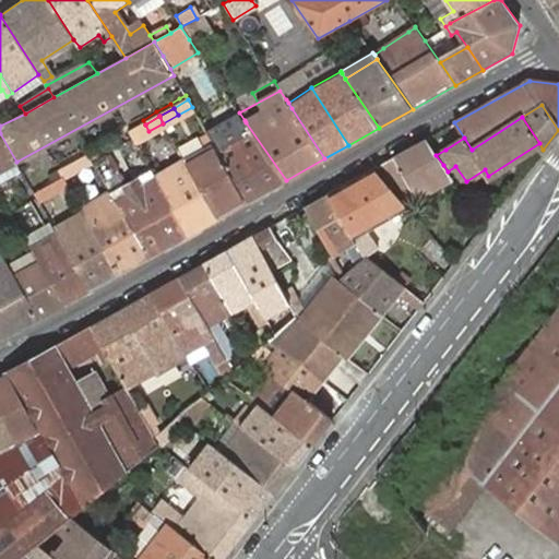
[(145,125),(143,120),(134,125),(128,129),(130,132),(145,125)]
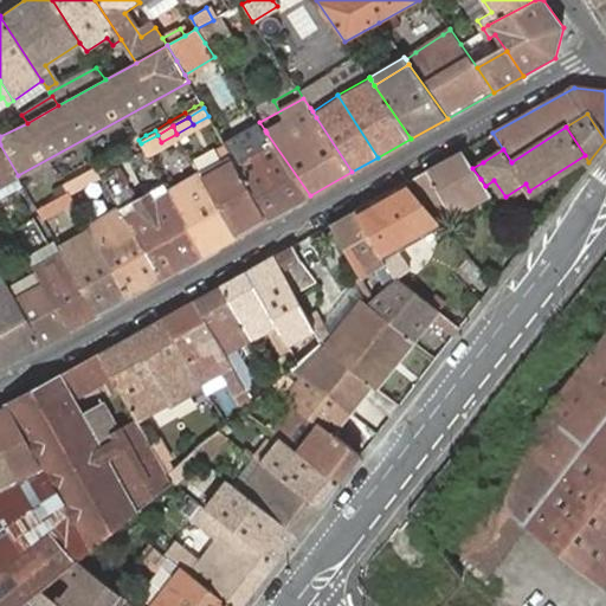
[(269,218),(310,195),(266,133),(265,130),(234,147),(231,141),(225,144),(227,147),(269,218)]
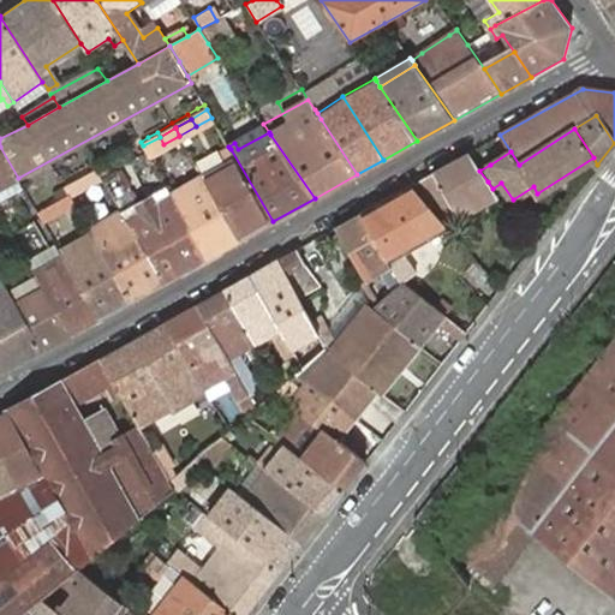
[(167,153),(163,144),(160,137),(143,145),(148,154),(151,161),(167,153)]
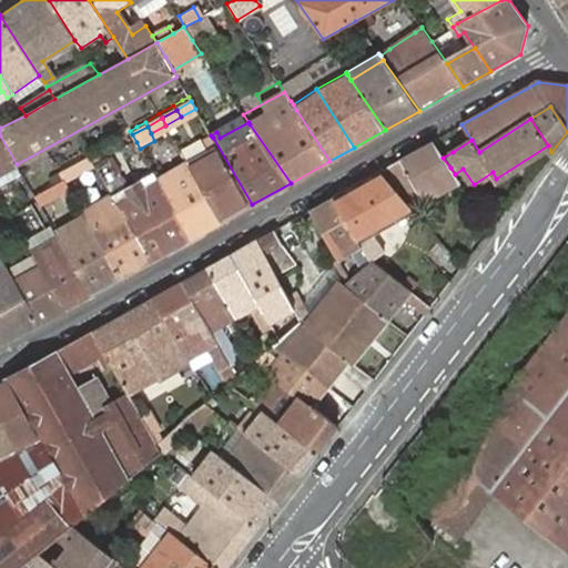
[(0,173),(17,164),(0,135),(0,173)]
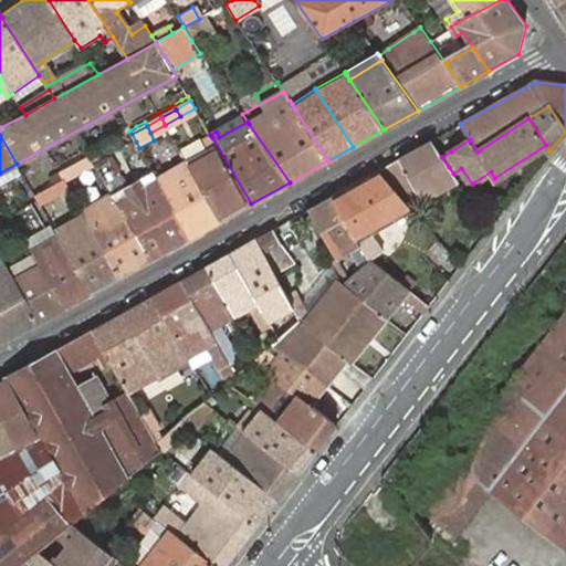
[(221,221),(251,203),(212,137),(200,144),(206,153),(209,150),(213,158),(197,168),(192,160),(187,163),(221,221)]
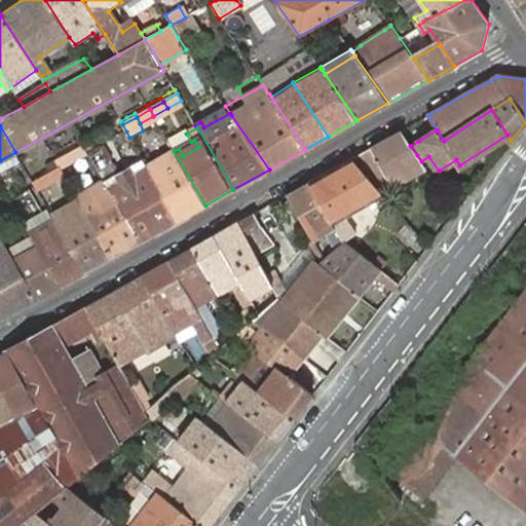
[(383,141),(352,158),(376,186),(387,179),(402,171),(405,176),(424,165),(421,161),(417,155),(410,146),(401,130),(383,141)]
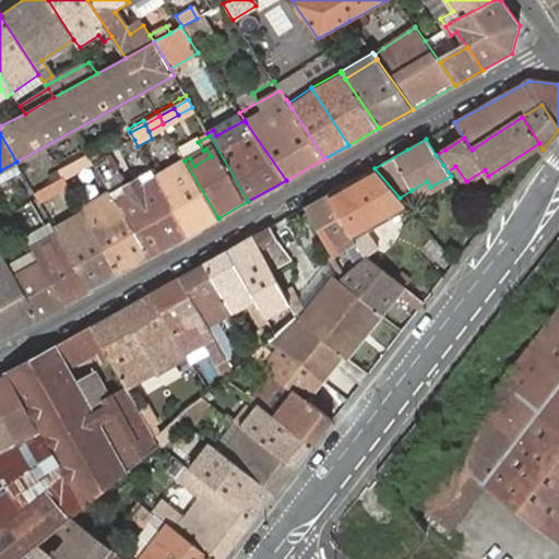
[(73,162),(87,155),(86,152),(72,159),(73,162)]
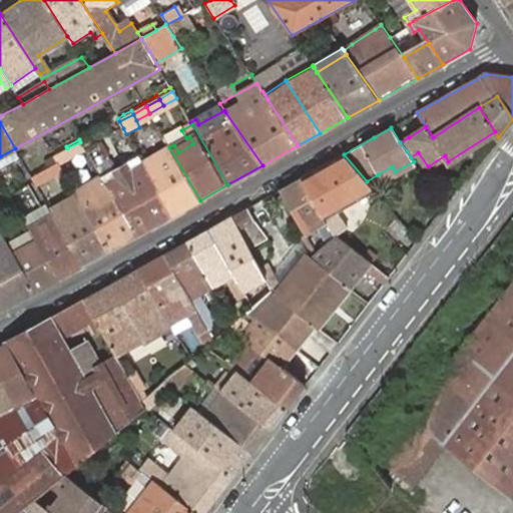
[(67,148),(71,155),(85,149),(80,142),(67,148)]
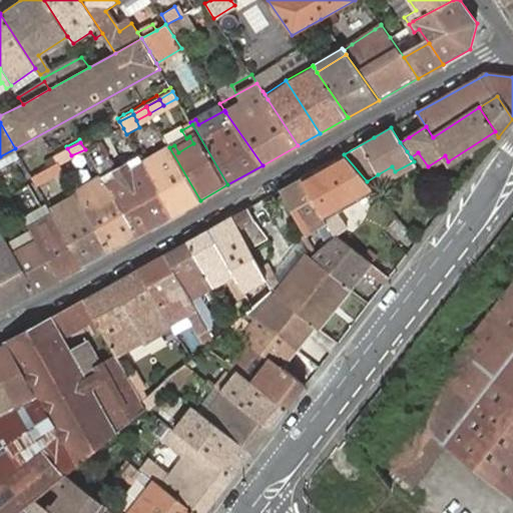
[(52,153),(53,155),(67,148),(66,146),(59,149),(52,153)]
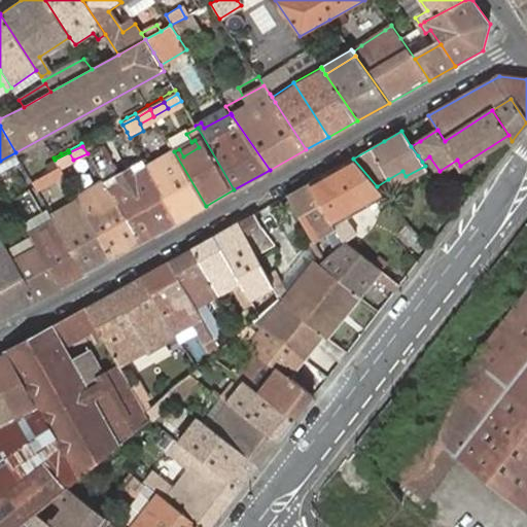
[(178,221),(206,206),(174,151),(169,154),(173,162),(157,171),(153,164),(146,167),(178,221)]
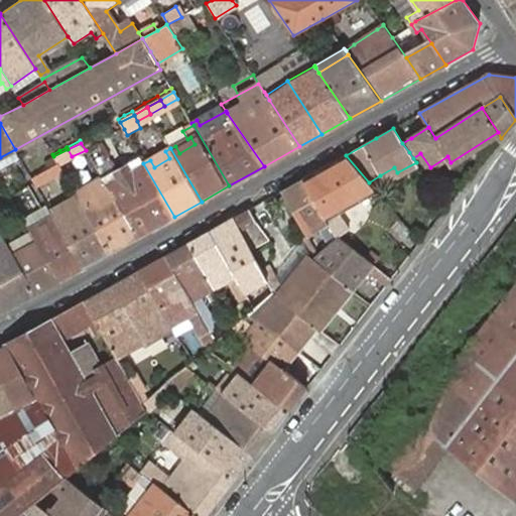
[(15,149),(0,157),(0,168),(20,157),(15,149)]
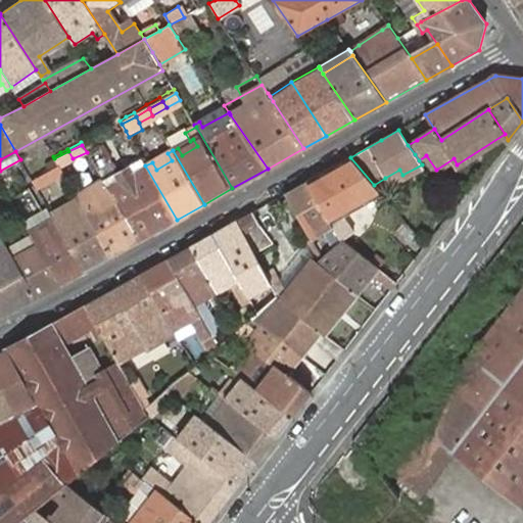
[(54,158),(59,165),(73,158),(68,151),(54,158)]
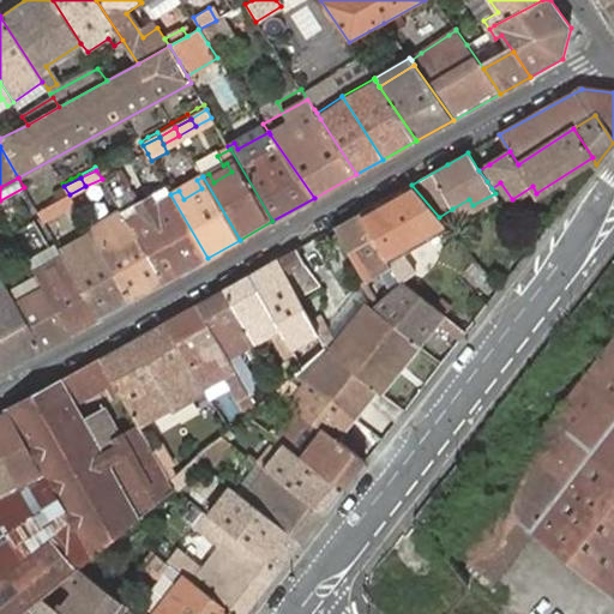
[(411,185),(361,212),(390,262),(402,281),(411,276),(415,274),(403,254),(449,229),(439,217),(411,185)]
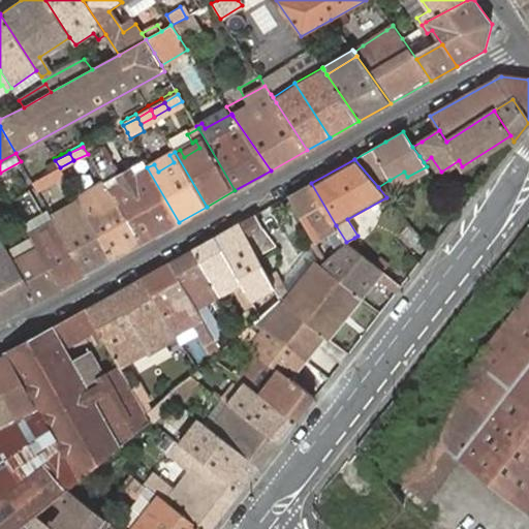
[(137,173),(147,167),(144,162),(133,167),(137,173)]
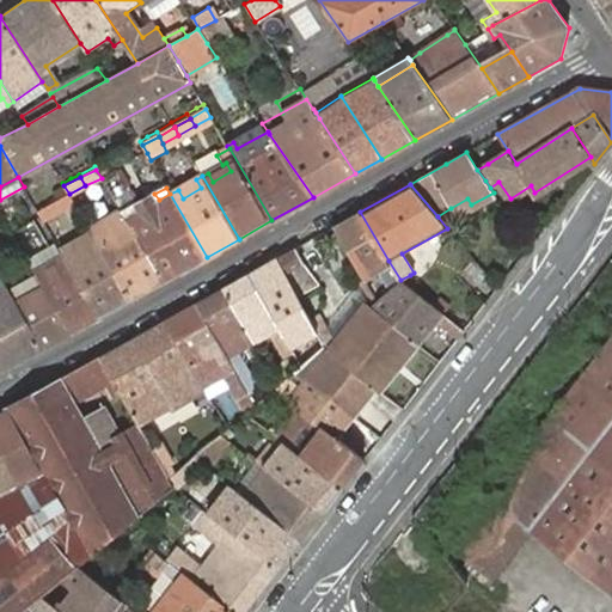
[(50,222),(73,206),(65,194),(42,210),(50,222)]
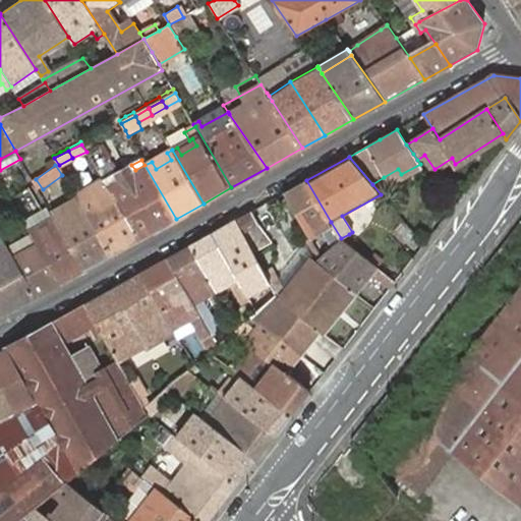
[(107,186),(138,239),(176,219),(145,165),(135,170),(131,165),(115,176),(117,181),(107,186)]
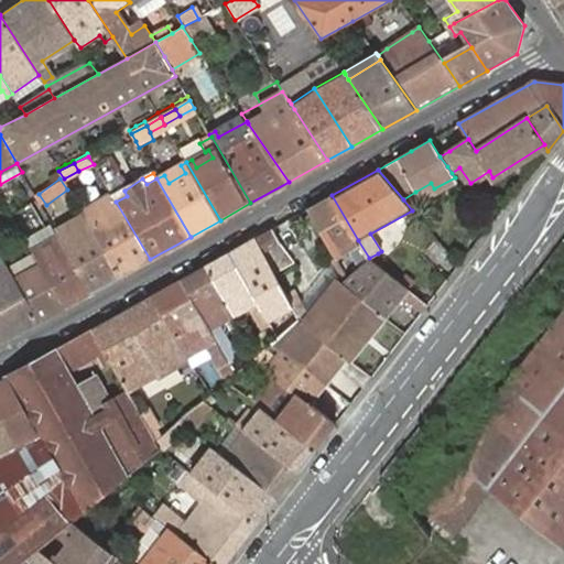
[(431,183),(415,192),(419,197),(434,188),(431,183)]
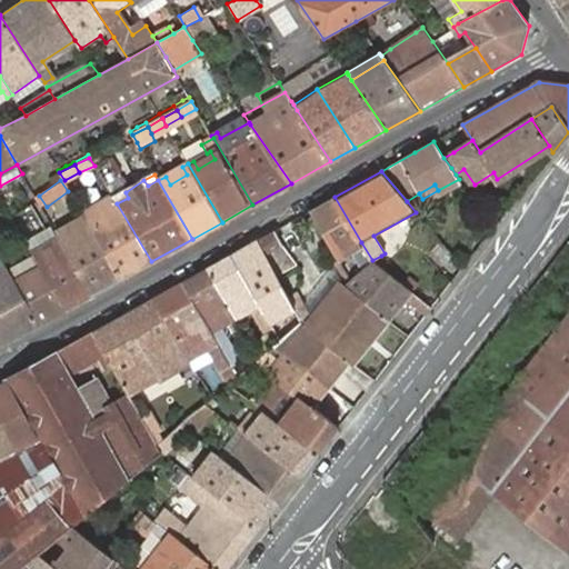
[(113,198),(117,203),(128,198),(126,192),(113,198)]
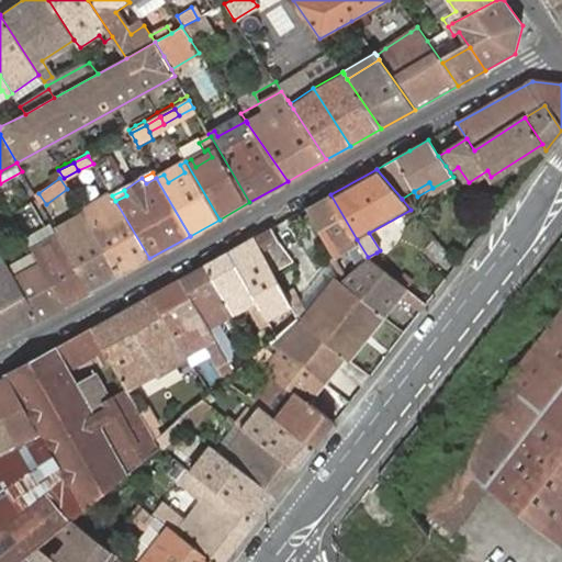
[(86,216),(120,276),(149,258),(115,201),(112,195),(110,192),(82,210),(86,216)]
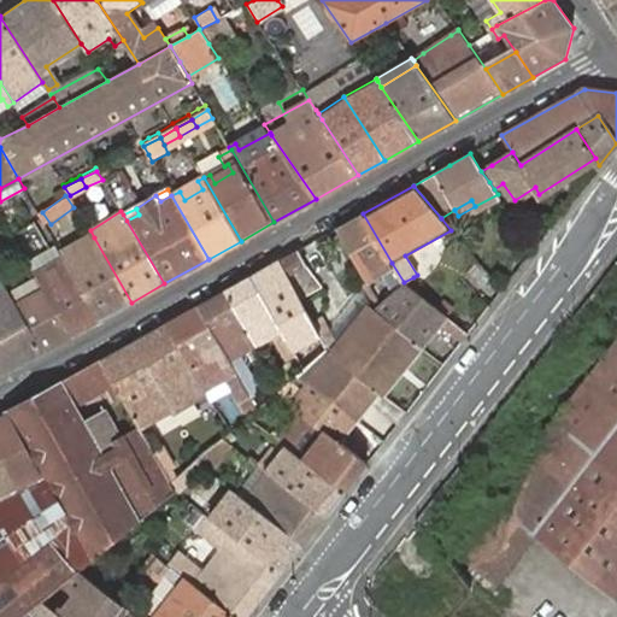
[(338,228),(368,282),(385,274),(394,291),(404,282),(392,263),(363,213),(338,228)]
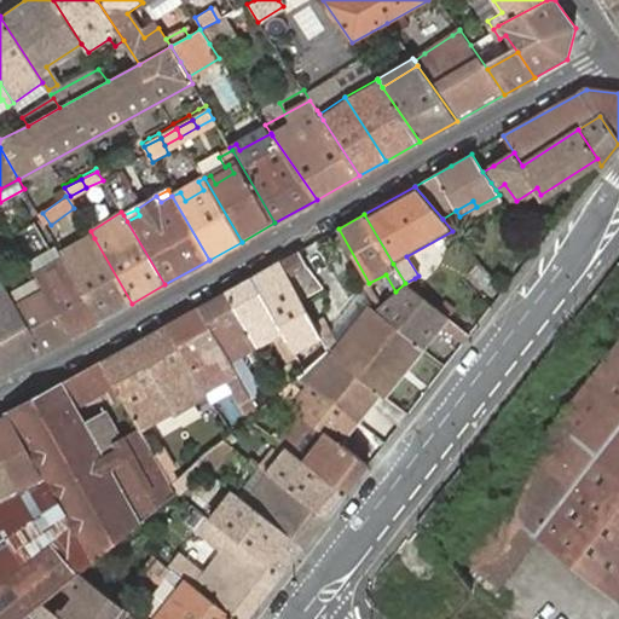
[(67,262),(100,320),(132,304),(94,238),(90,241),(88,238),(61,253),(67,262)]
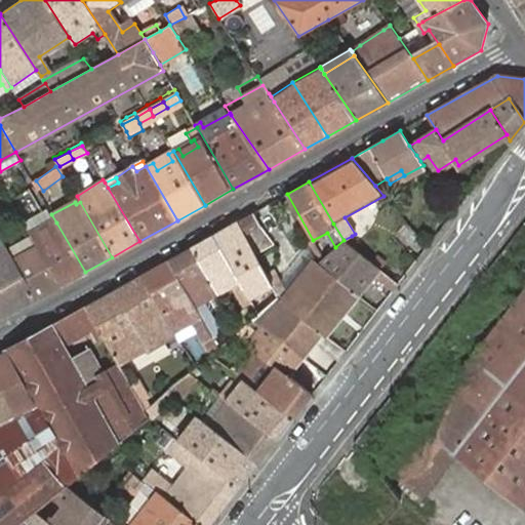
[(24,221),(30,232),(40,226),(42,230),(56,223),(51,214),(48,207),(24,221)]
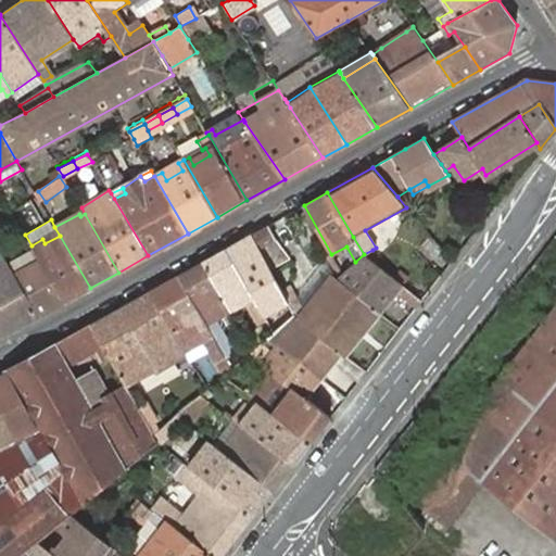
[(269,226),(252,235),(270,269),(291,257),(276,238),(269,226)]
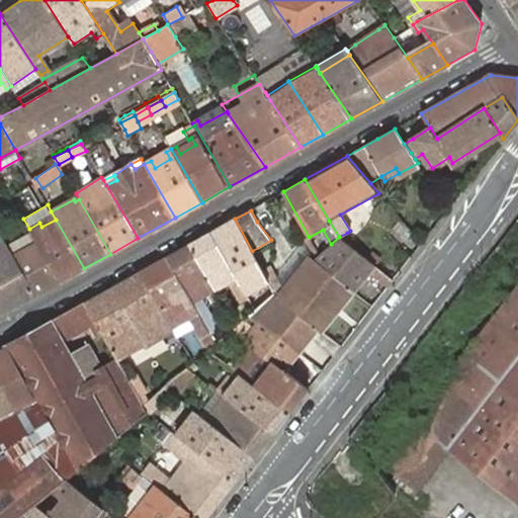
[(235,219),(211,232),(238,278),(241,285),(263,272),(252,251),(235,219)]
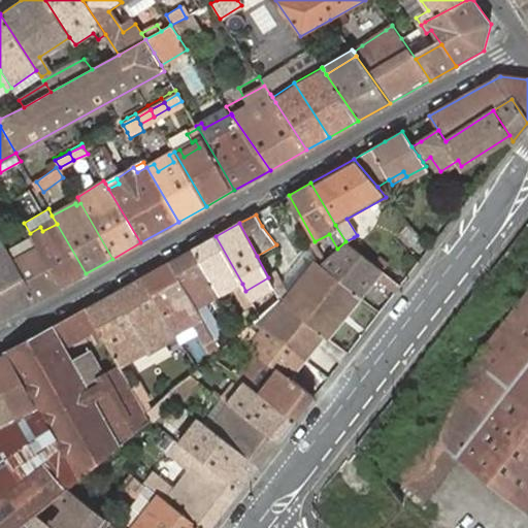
[(62,288),(86,273),(57,224),(42,231),(40,227),(30,233),(33,237),(62,288)]
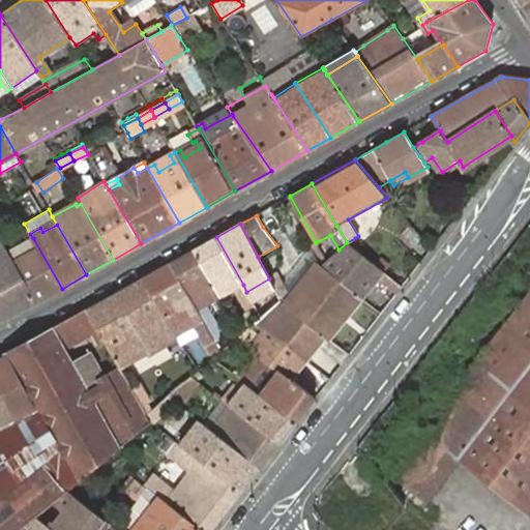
[(216,237),(194,251),(221,298),(237,289),(245,303),(254,319),(260,315),(252,300),(246,292),(243,285),(216,237)]
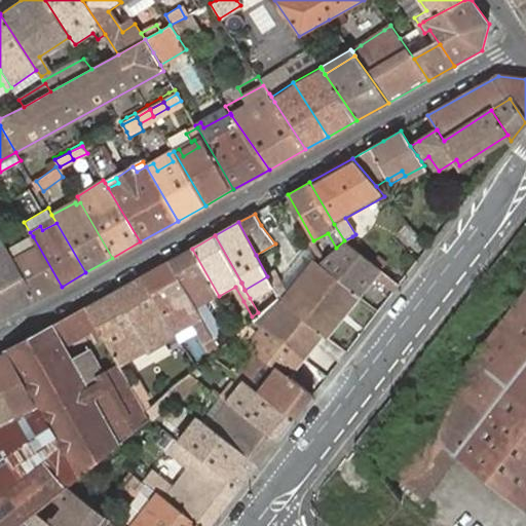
[(37,300),(62,287),(33,236),(8,251),(37,300)]
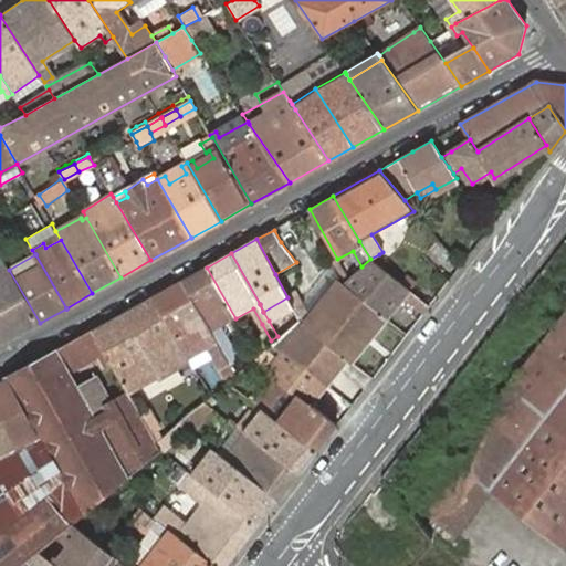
[(341,280),(304,325),(347,358),(352,363),(387,318),(343,283),(348,278),(337,259),(332,262),(341,280)]
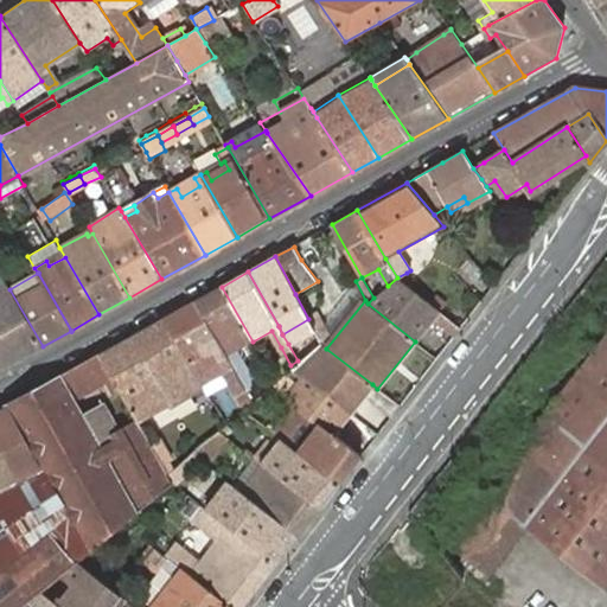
[(388,286),(374,298),(368,304),(415,342),(433,319),(439,323),(454,336),(460,327),(455,324),(439,312),(420,295),(397,278),(388,286)]
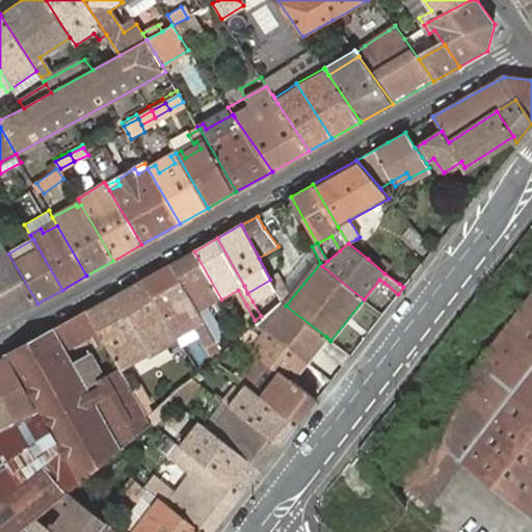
[(0,323),(36,304),(37,303),(8,254),(5,247),(0,249),(0,323)]
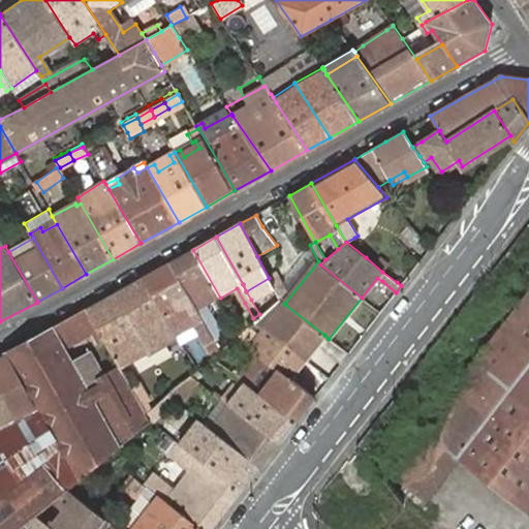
[(193,250),(169,262),(209,331),(214,328),(214,327),(212,321),(214,320),(205,306),(220,298),(193,250)]
